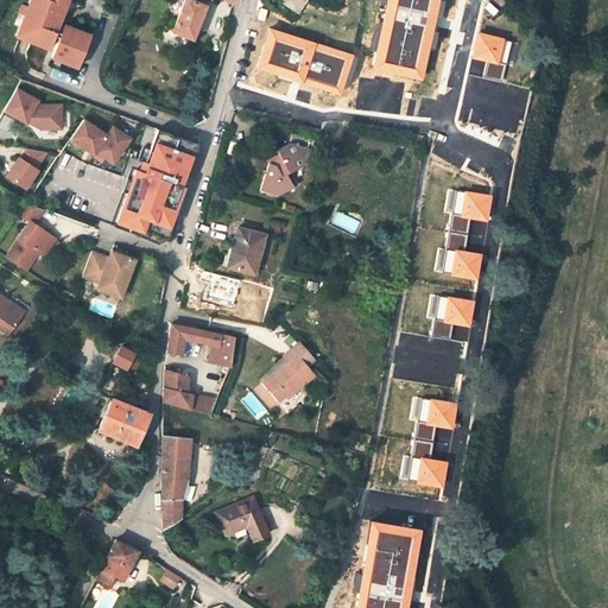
[(65,0),(27,0),(16,35),(48,48),(61,13),(56,11),(58,4),(64,6),(65,0)]
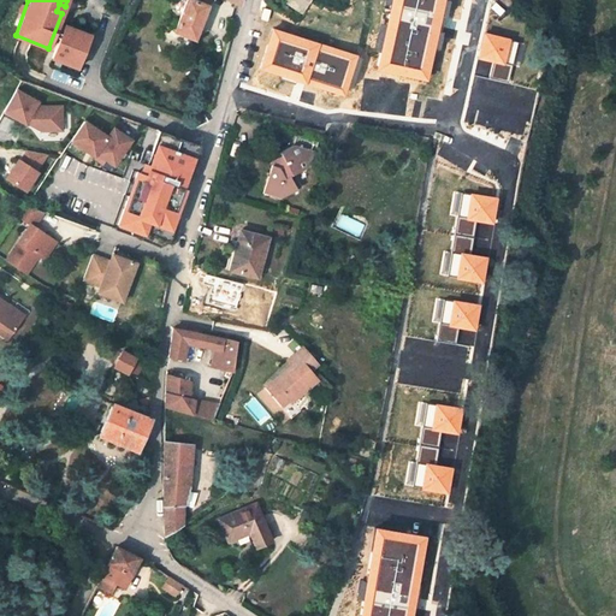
[(240,0),(185,0),(175,31),(194,40),(209,0),(225,0),(238,6),(240,0)]
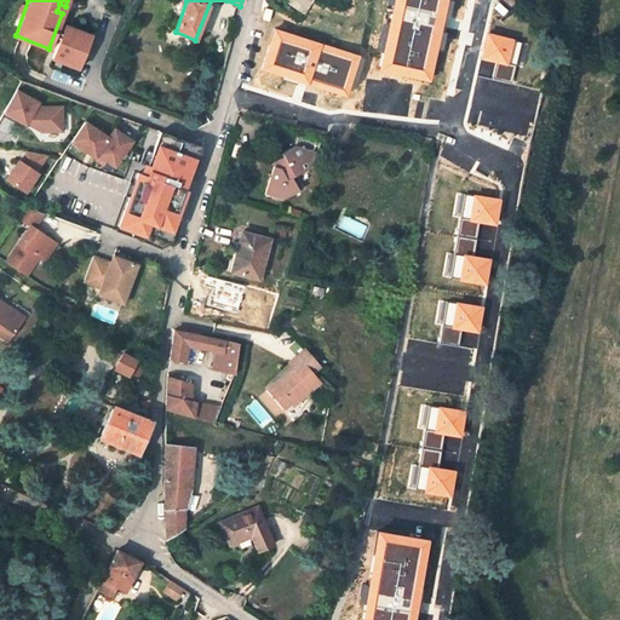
[(449,0),(395,0),(380,72),(432,84),(449,0)]
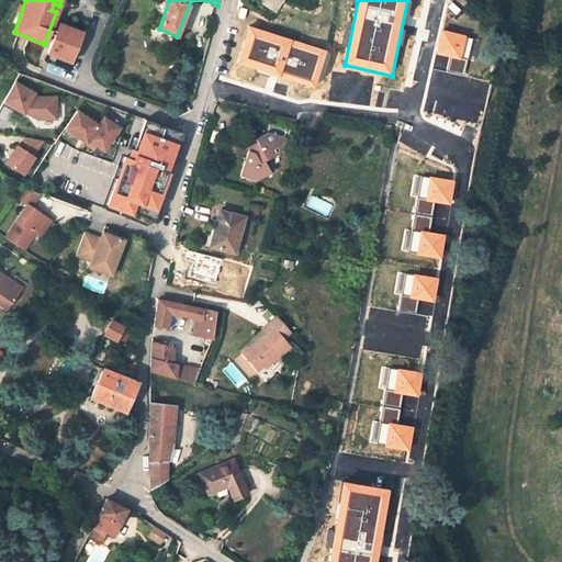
[(266,10),(259,4),(257,11),(263,14),(266,10)]
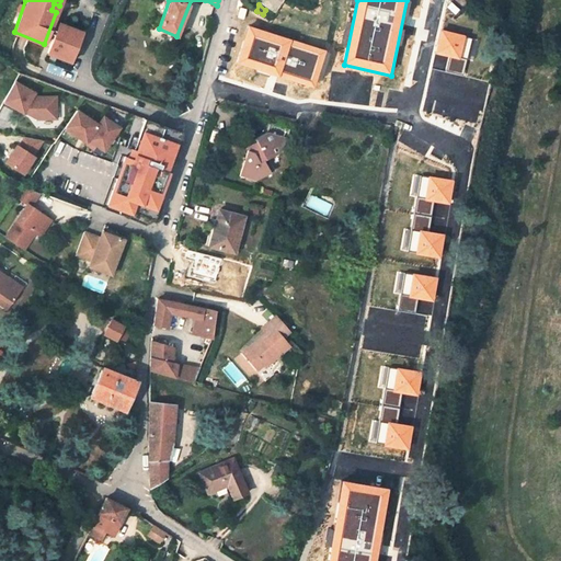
[(83,27),(60,18),(47,52),(63,57),(65,54),(72,57),(83,27)]
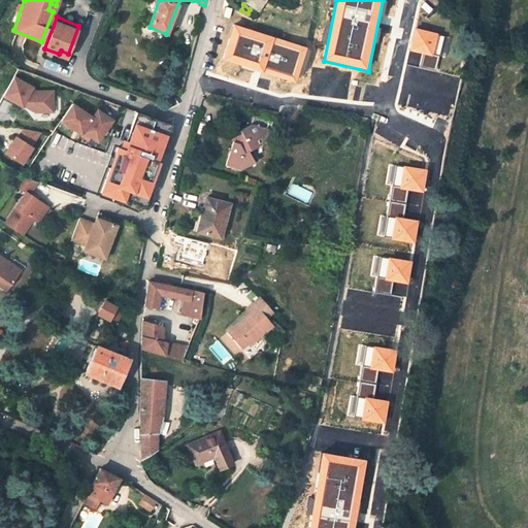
[(307,48),(234,25),(223,60),(296,84),(307,48)]
